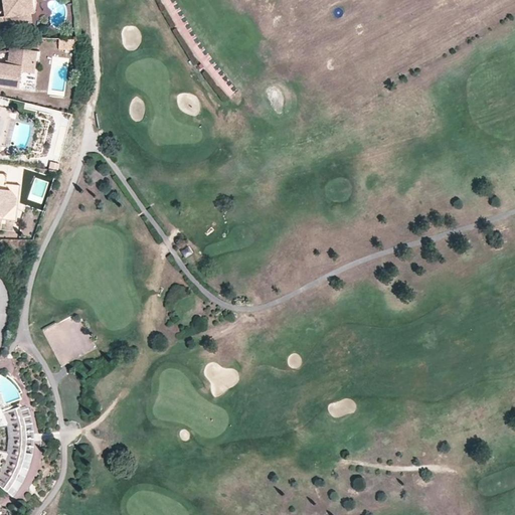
[(3,0),(4,9),(6,9),(7,14),(5,14),(7,26),(31,22),(30,12),(33,11),(33,10),(35,10),(35,8),(36,5),(35,0),(3,0)]
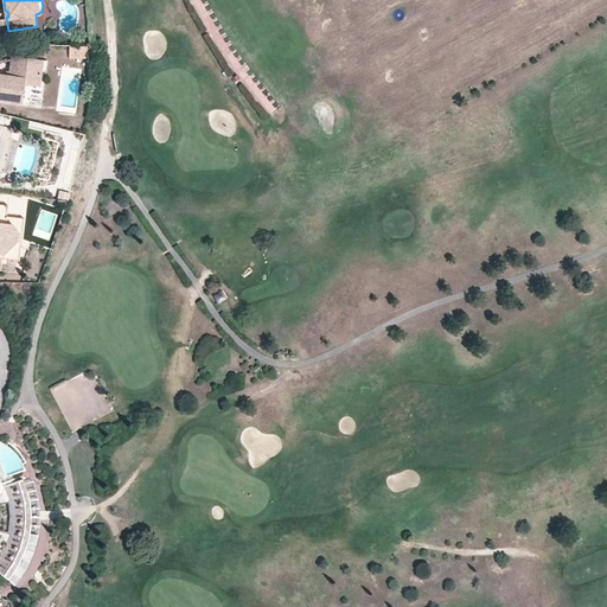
[(88,45),(69,45),(69,58),(88,58),(88,45)]
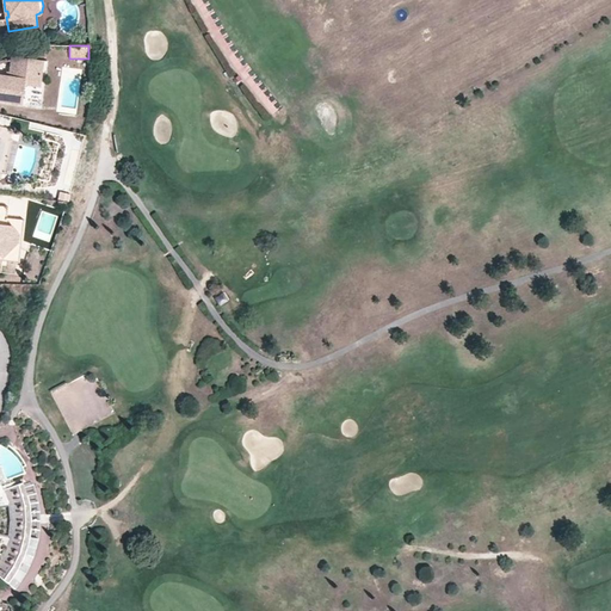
[(43,61),(12,57),(10,73),(7,73),(7,78),(0,76),(0,100),(23,104),(24,86),(39,88),(43,61)]
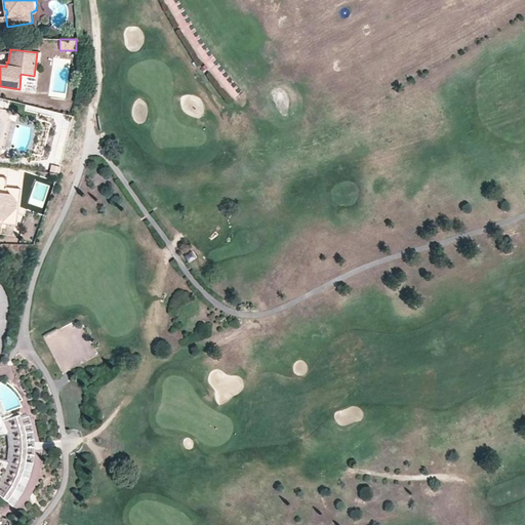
[(0,219),(1,221),(15,208),(16,202),(9,195),(0,194),(0,219)]
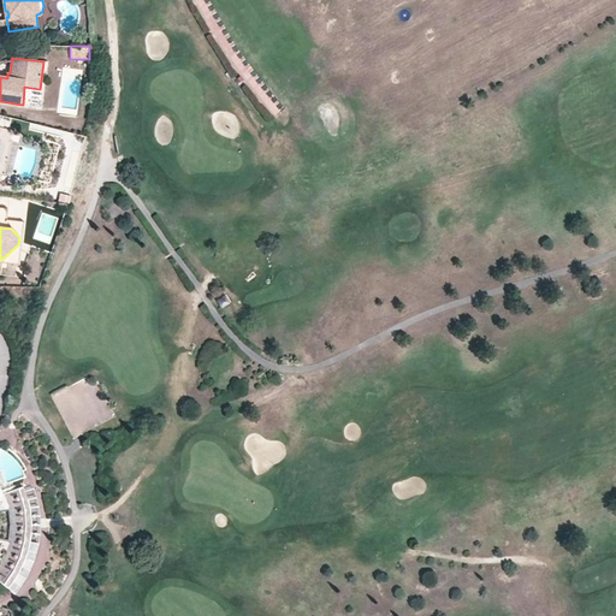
[(424,585),(434,585),(434,573),(424,573),(424,585)]
